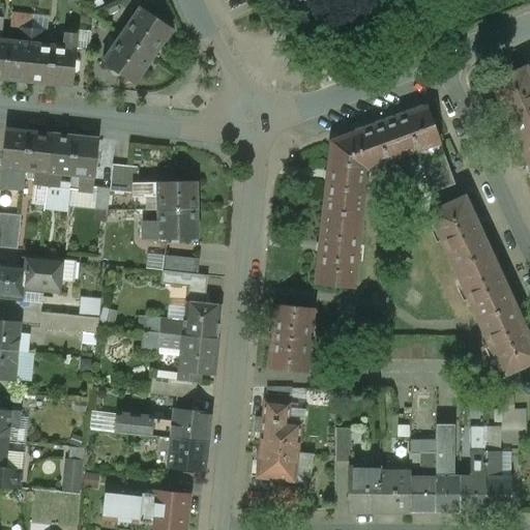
[(171,29),(140,7),(120,35),(152,57),(171,29)]
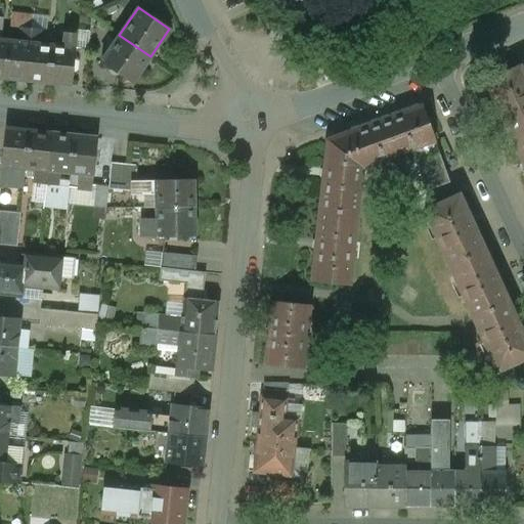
[(34,28),(23,26),(22,41),(33,42),(34,28)]
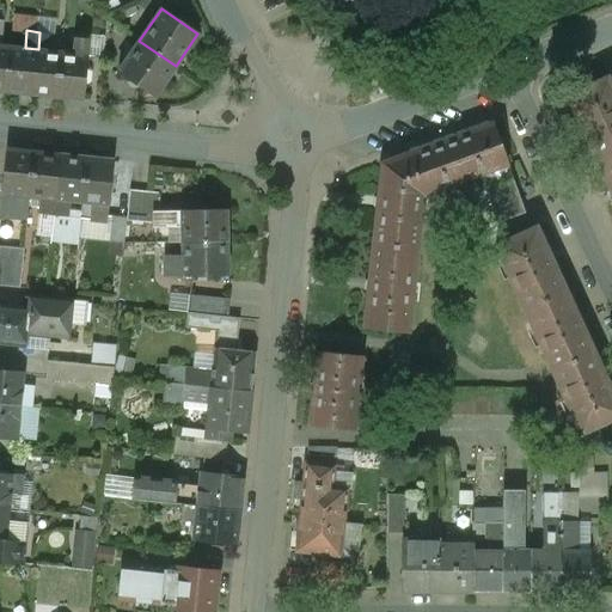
[(54,34),(40,32),(38,49),(53,50),(54,34)]
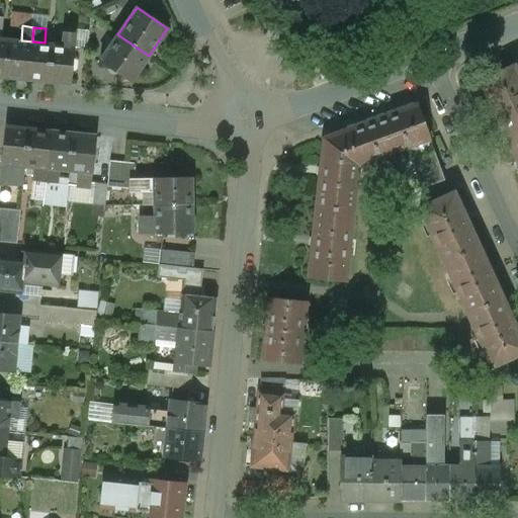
[(78,31),(66,30),(65,45),(77,46),(78,31)]
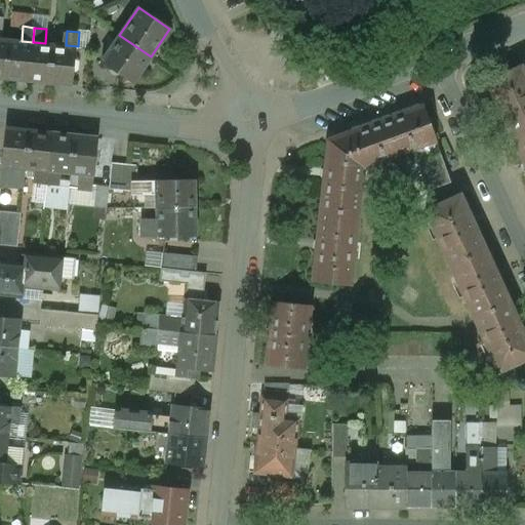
[(151,56),(119,35),(101,63),(131,84),(151,56)]
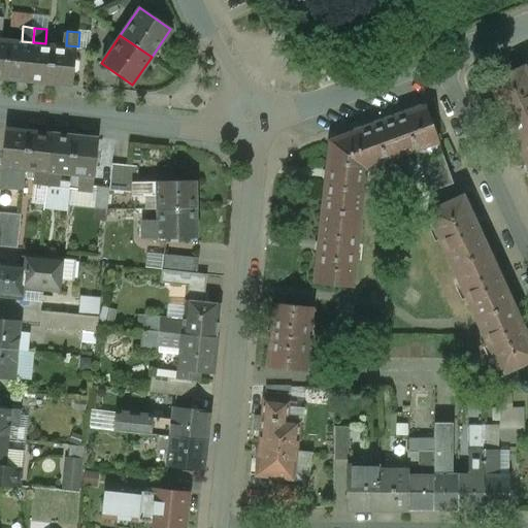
[(3,39),(0,38),(0,77),(6,78),(10,40),(3,39)]
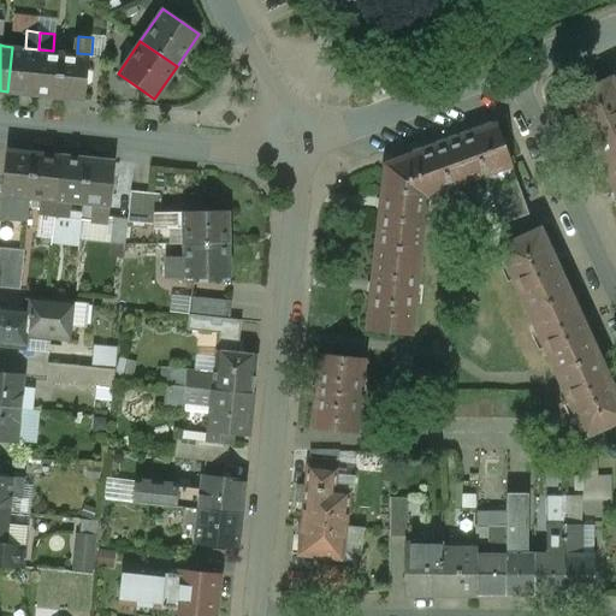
[(25,48),(12,47),(7,92),(34,94),(39,49),(25,48)]
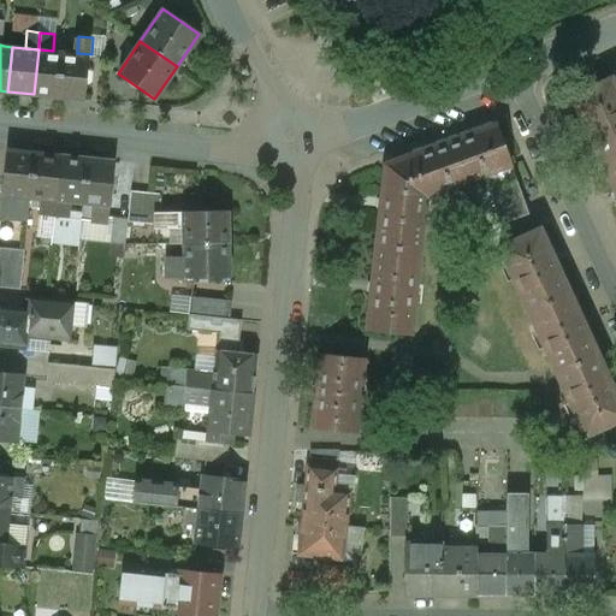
[(53,51),(39,49),(34,94),(60,96),(64,52),(53,51)]
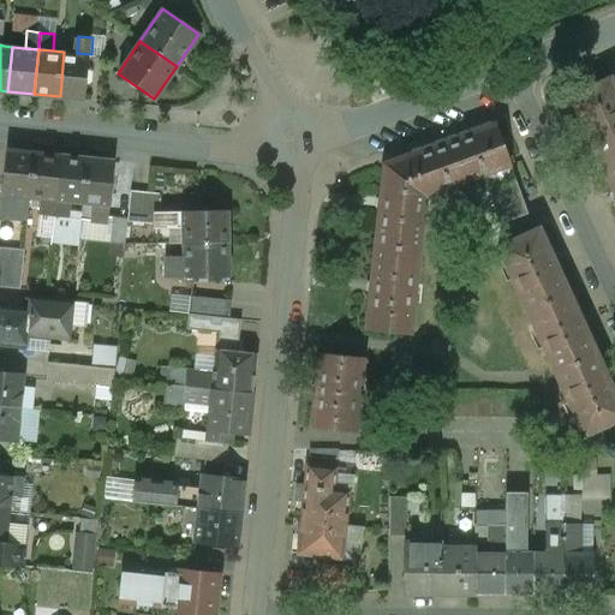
[(77,53),(64,52),(60,96),(88,100),(93,55),(91,54),(77,53)]
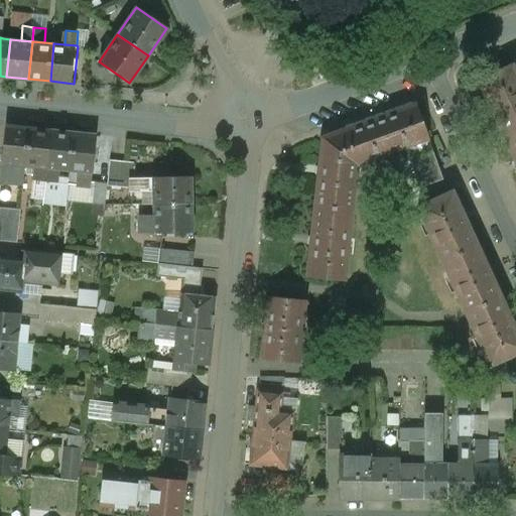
[(515,76),(512,68),(479,83),(492,110),(515,163),(515,76)]
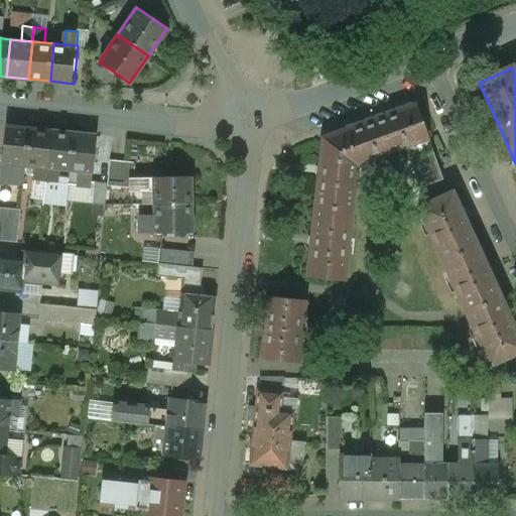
[(369,122),(323,139),(317,184),(312,231),(307,277),(345,280),(357,165),(364,162),(405,148),(427,140),(428,139),(422,122),(416,105),(369,122)]
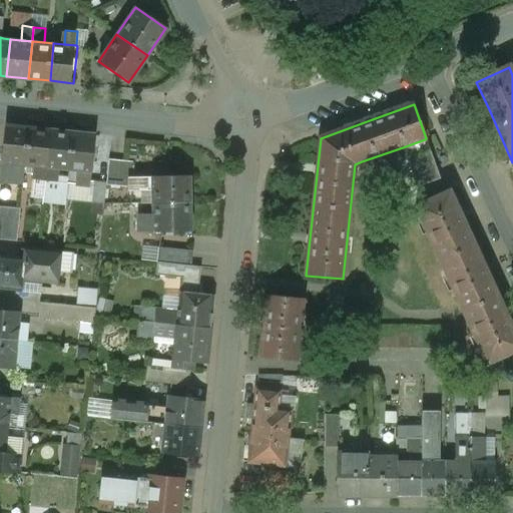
[(29,129),(6,126),(2,162),(3,162),(15,164),(25,165),(29,129)]
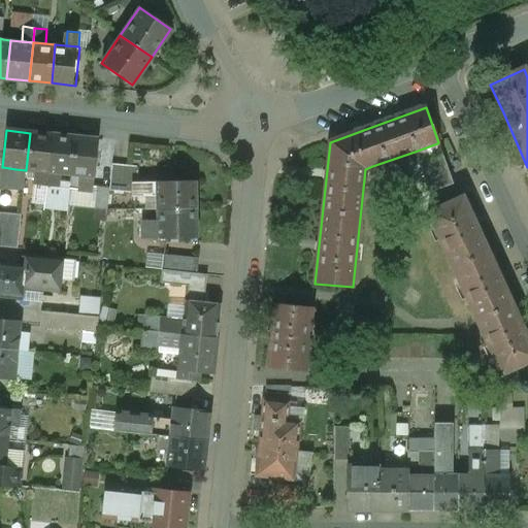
[(53,135),(30,133),(26,170),(36,171),(48,172),(53,135)]
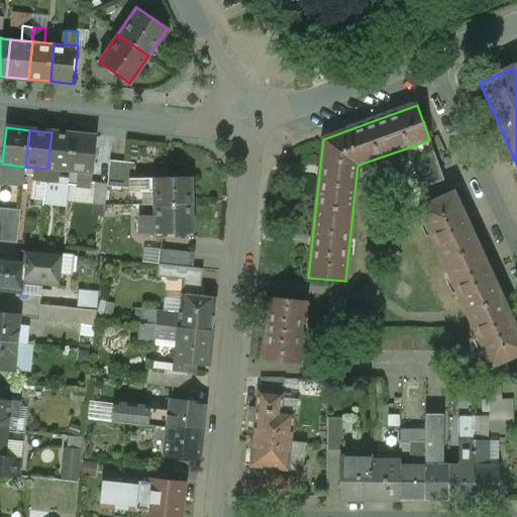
[(74,134),(52,132),(47,169),(59,170),(70,171),(74,134)]
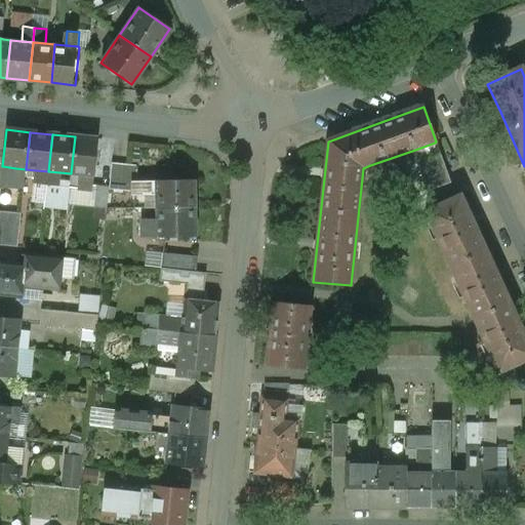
[(98,139),(75,136),(71,173),(79,174),(93,176),(94,176),(98,139)]
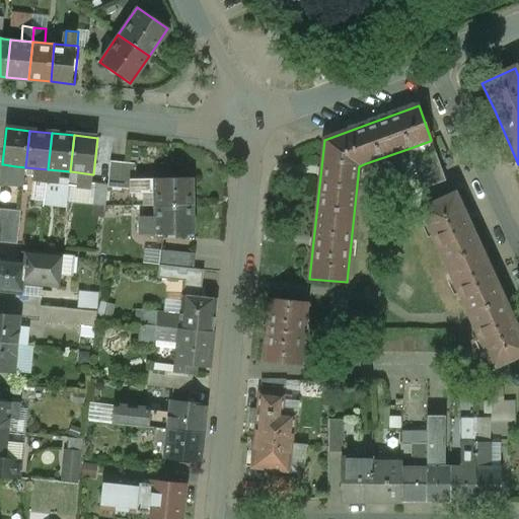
[(430,141),(408,149),(423,188),(443,180),(430,141)]
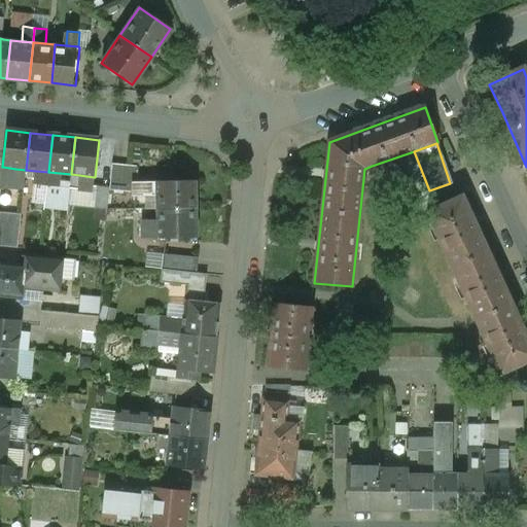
[(400,155),(372,166),(376,176),(389,182),(408,175),(400,155)]
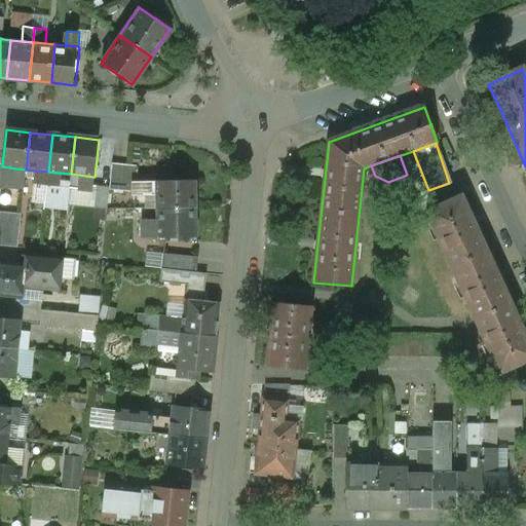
[(137,165),(112,164),(110,190),(132,191),(132,182),(137,182),(137,165)]
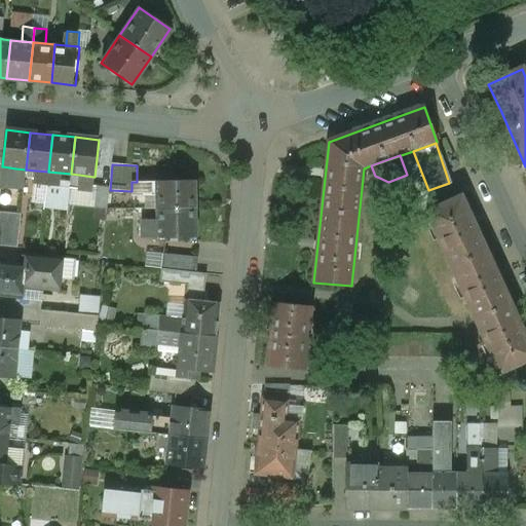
[(15,168),(3,166),(1,181),(13,182),(15,168)]
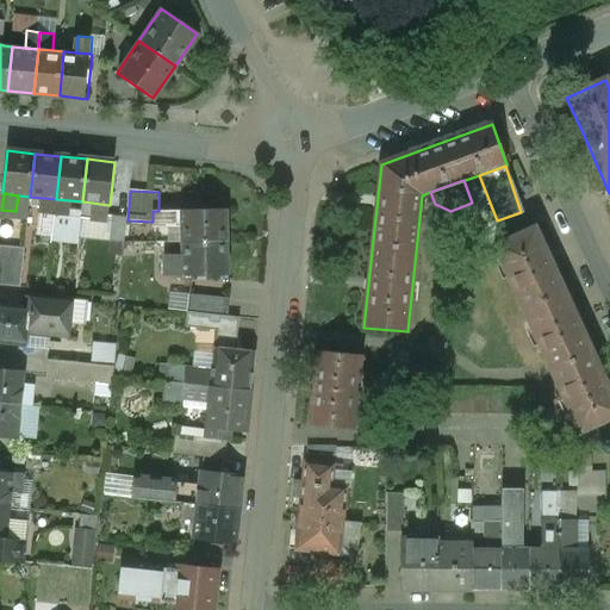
[(56,199),(42,198),(39,213),(55,215),(56,199)]
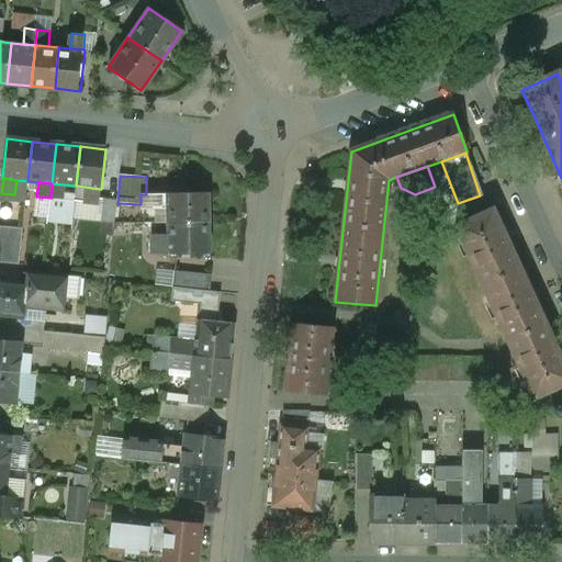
[(64,184),(52,183),(51,198),(63,200),(64,184)]
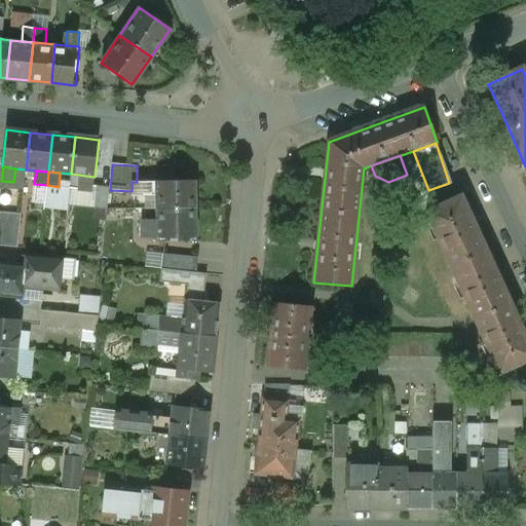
[(94,177),(79,175),(78,189),(92,191),(94,177)]
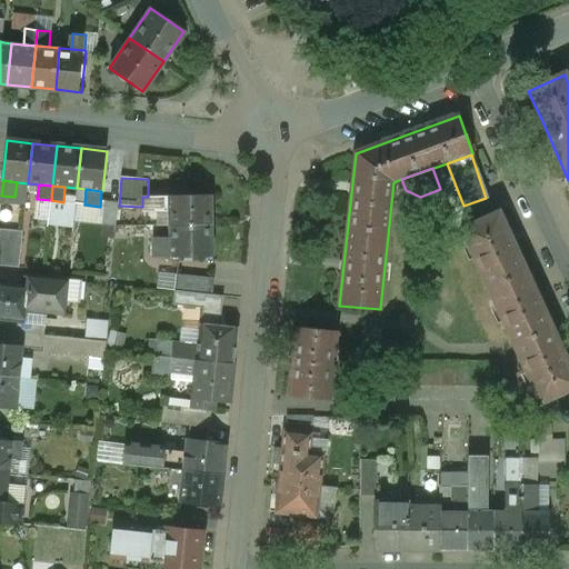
[(148,197),(142,197),(142,207),(142,212),(169,212),(168,196),(148,197)]
